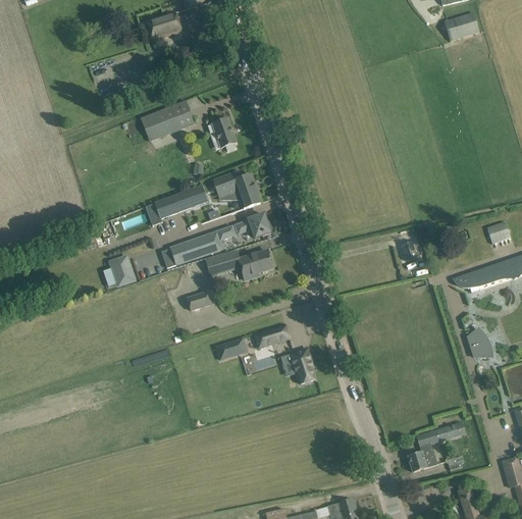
[(211,0),(183,0),(186,8),(211,0)]
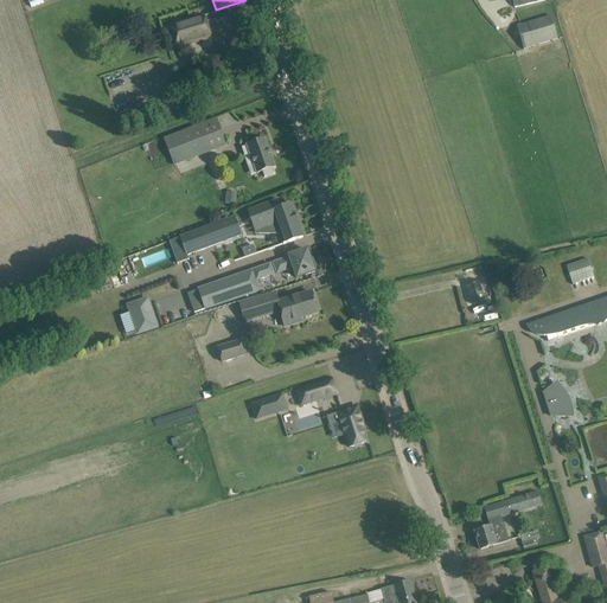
[(211,36),(204,13),(171,24),(177,46),(211,36)]
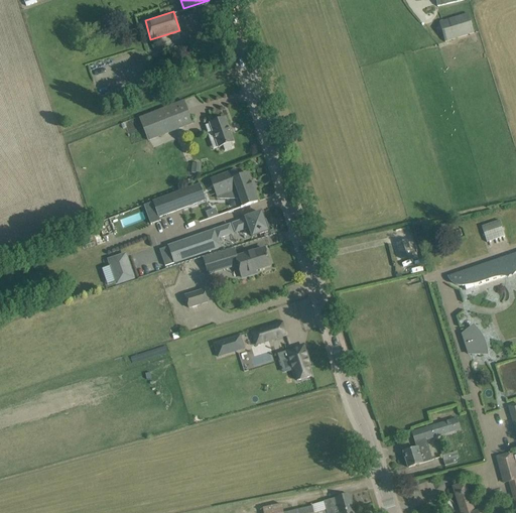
[(474,30),(468,11),(439,19),(444,38),(474,30)]
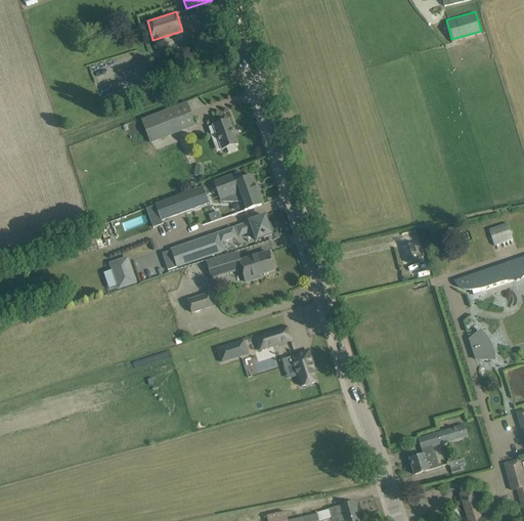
[(195,123),(186,100),(141,120),(150,141),(195,123)]
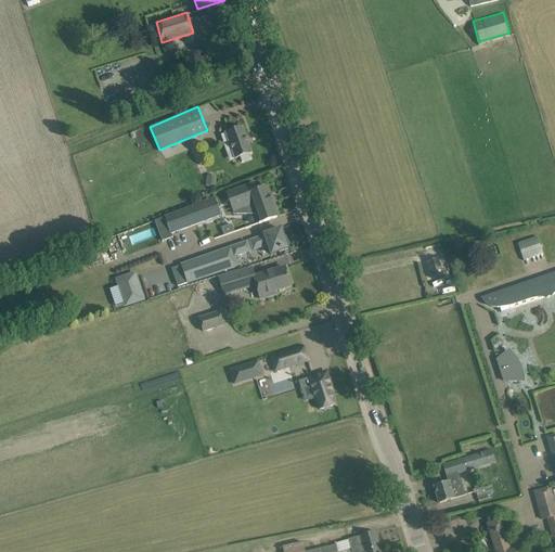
[(231,146),(234,156),(240,154),(241,158),(252,155),(249,151),(252,150),(242,125),(232,128),(226,130),(220,132),(226,149),(231,146)]
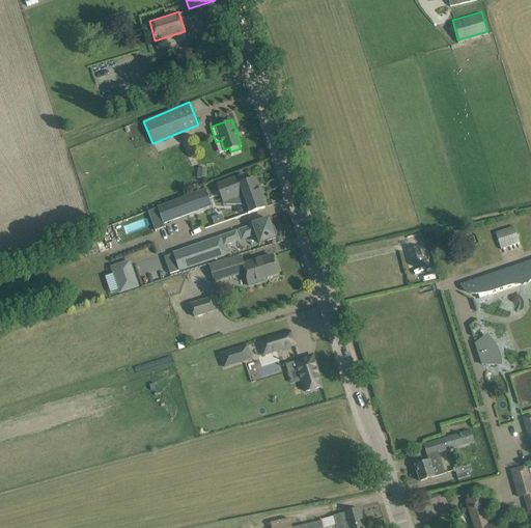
[(264,204),(254,176),(246,179),(243,173),(217,183),(224,202),(244,202),(247,211),(264,204)]
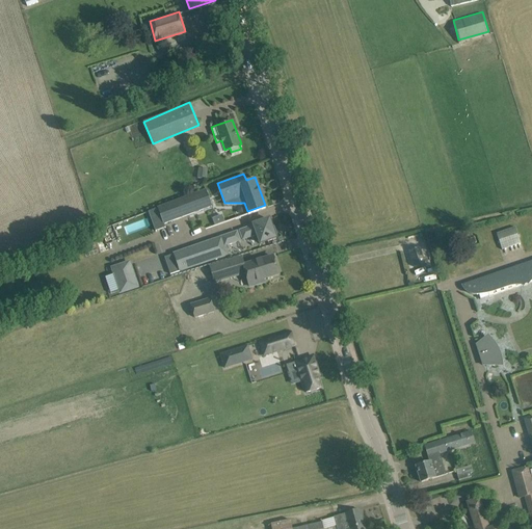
[(211,203),(205,187),(158,205),(163,220),(211,203)]
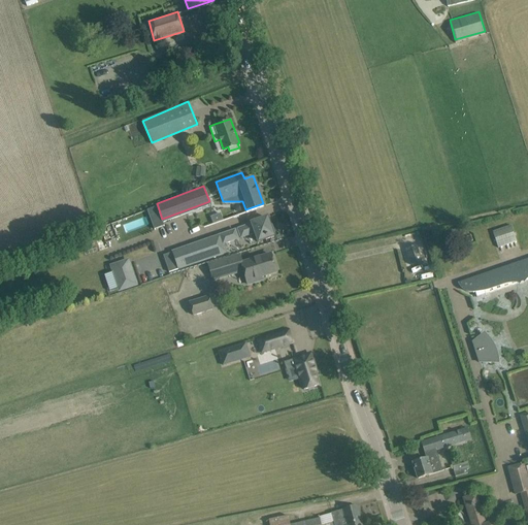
[(250,222),(237,226),(240,235),(241,235),(255,230),(258,237),(258,239),(265,237),(274,234),(272,231),(274,230),(271,223),(270,223),(269,220),(267,215),(265,216),(252,221),(250,222)]
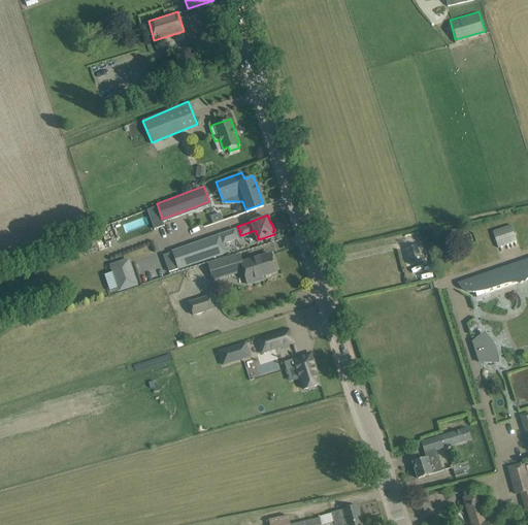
[(510,221),(492,228),(498,244),(517,237),(510,221)]
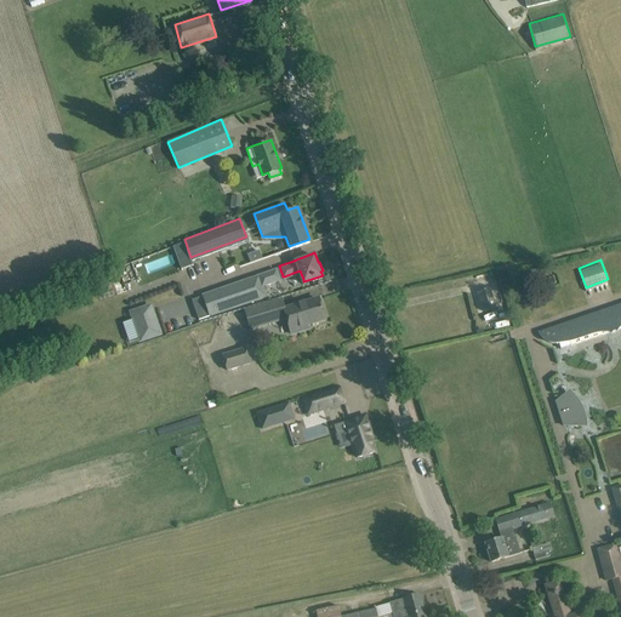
[(220,287),(192,297),(199,316),(254,298),(265,295),(261,285),(280,278),(277,267),(257,274),(257,275),(252,276),(227,285),(220,287)]
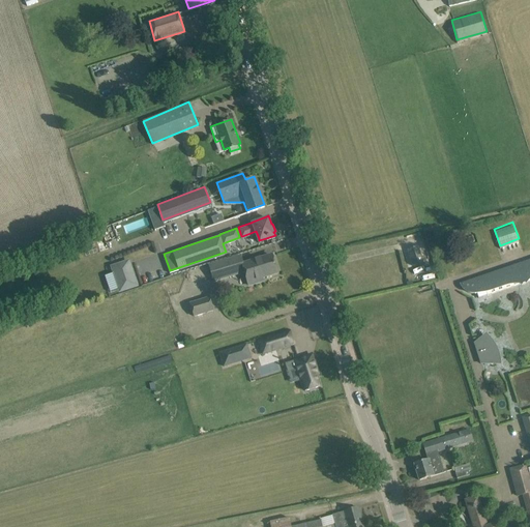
[(420,228),(404,234),(413,263),(430,258),(420,228)]
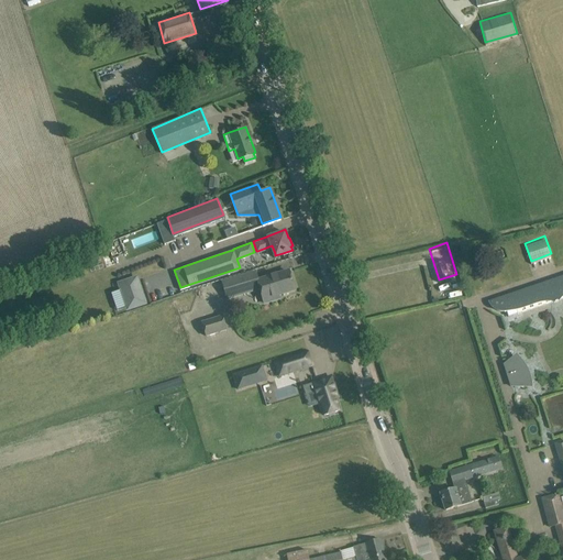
[(258,277),(255,270),(221,280),(227,297),(260,286),(264,300),(279,296),(278,293),(295,287),(288,268),(258,277)]
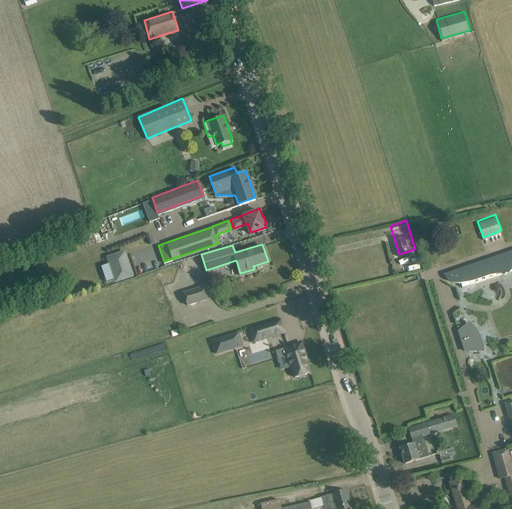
[(511,248),(445,272),(447,276),(449,279),(453,281),(457,281),(461,281),(461,280),(469,278),(471,283),(504,271),(504,272),(507,271),(507,270),(511,268),(511,248)]
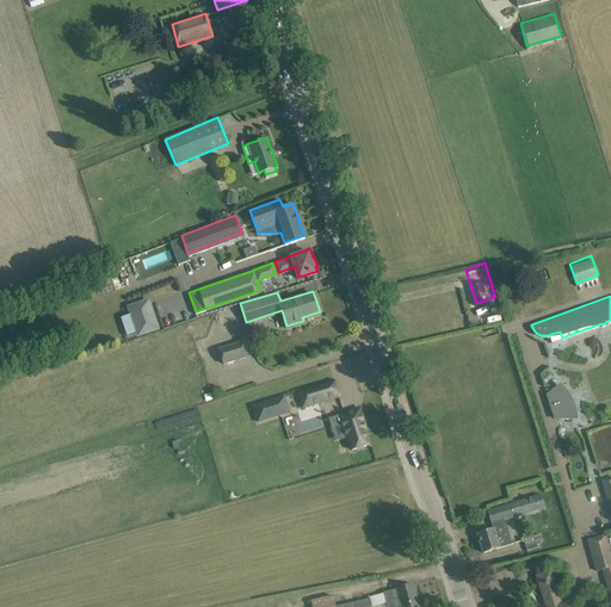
[(133,311),(121,315),(128,334),(139,329),(140,330),(156,326),(147,299),(130,305),(133,311)]
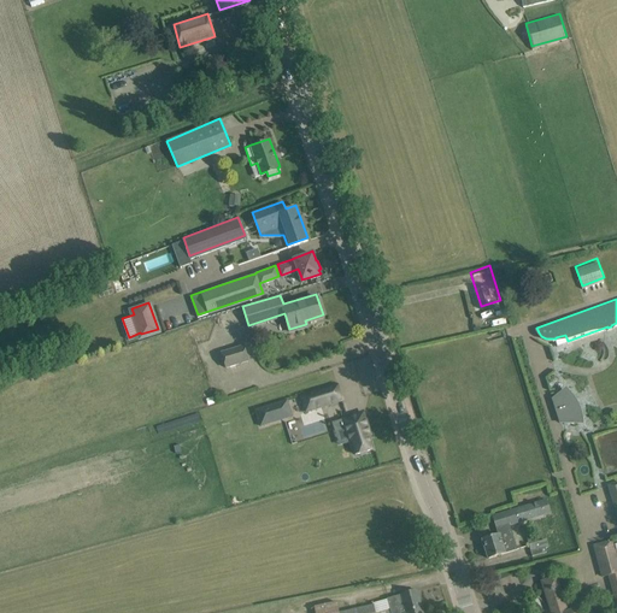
[(248,358),(244,342),(221,349),(225,365),(248,358)]
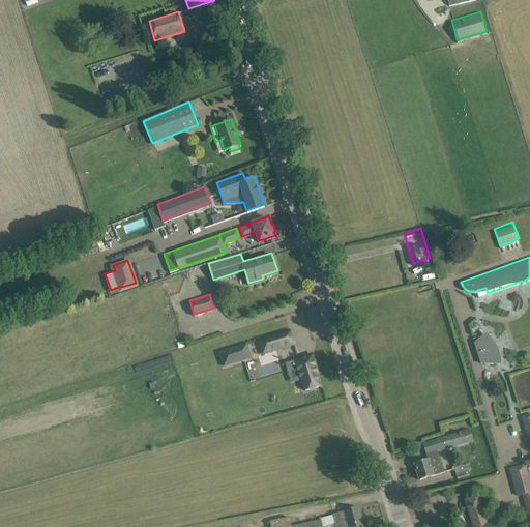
[(291,329),(259,339),(263,352),(295,343),(291,329)]
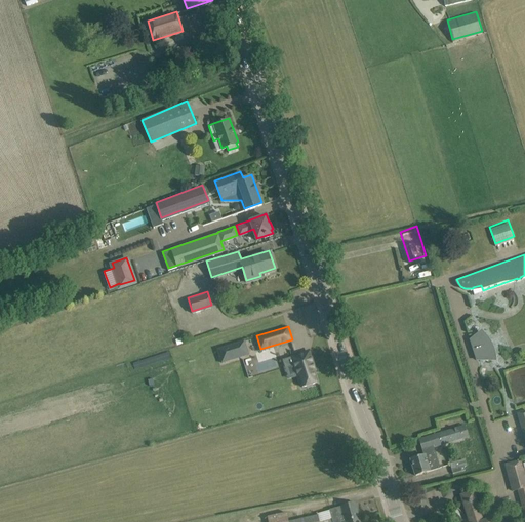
[(481,330),(471,337),(477,357),(489,357),(489,350),(488,343),(485,336),(481,330)]
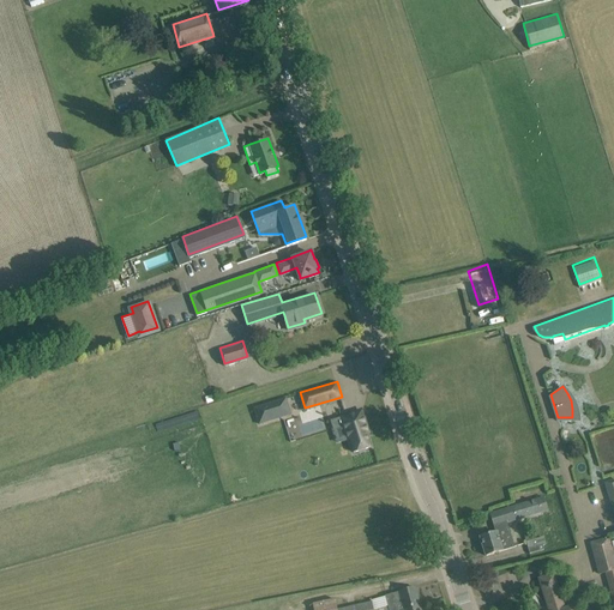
[(287,397),(256,406),(260,422),(290,412),(287,397)]
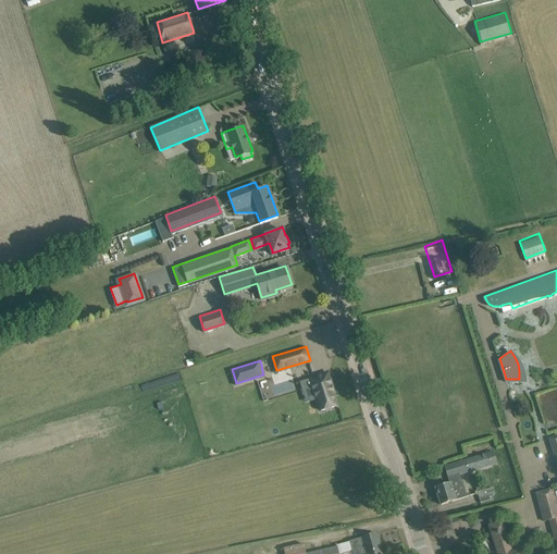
[(329,371),(309,378),(316,398),(318,397),(321,409),(337,405),(332,388),(333,388),(329,371)]
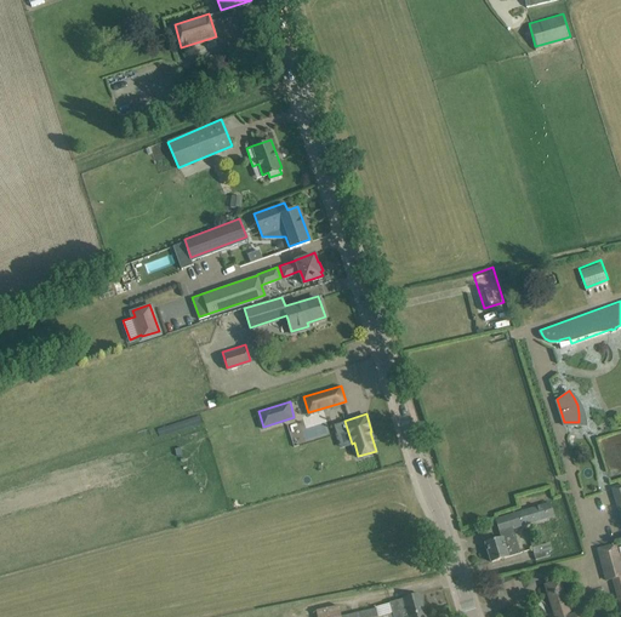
[(497,537),(485,541),(491,559),(503,556),(508,554),(520,550),(513,526),(537,519),(554,514),(554,513),(551,501),(534,506),(496,516),(500,530),(502,536),(497,537)]
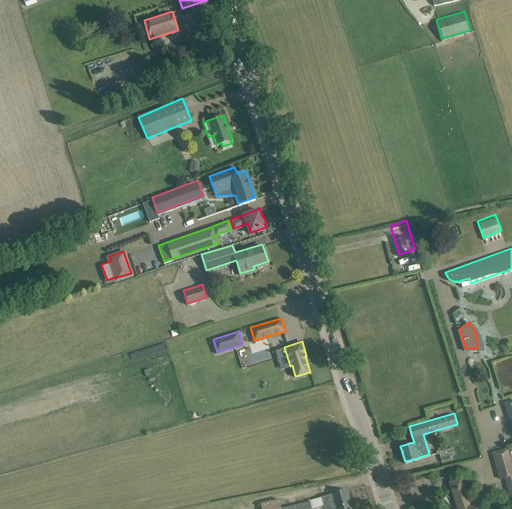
[(455,452),(453,445),(438,449),(441,459),(453,456),(452,453),(455,452)]
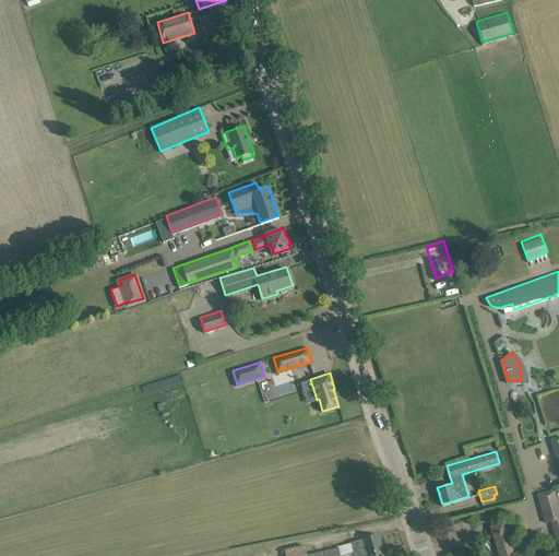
[(558,505),(555,488),(538,493),(546,520),(551,519),(558,542),(558,505)]
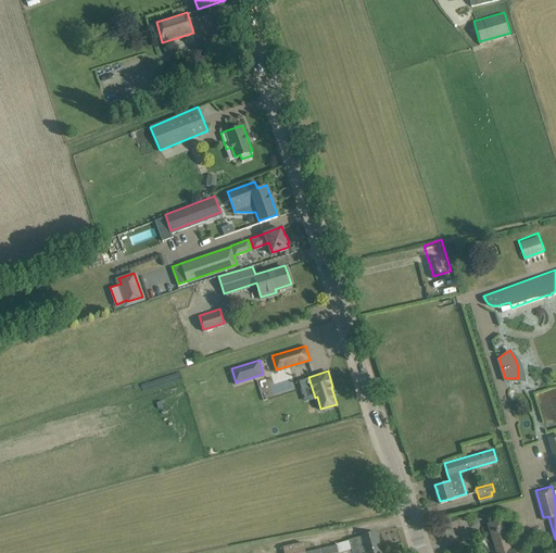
[(510,550),(501,518),(489,523),(497,552),(514,552),(514,550),(510,550)]
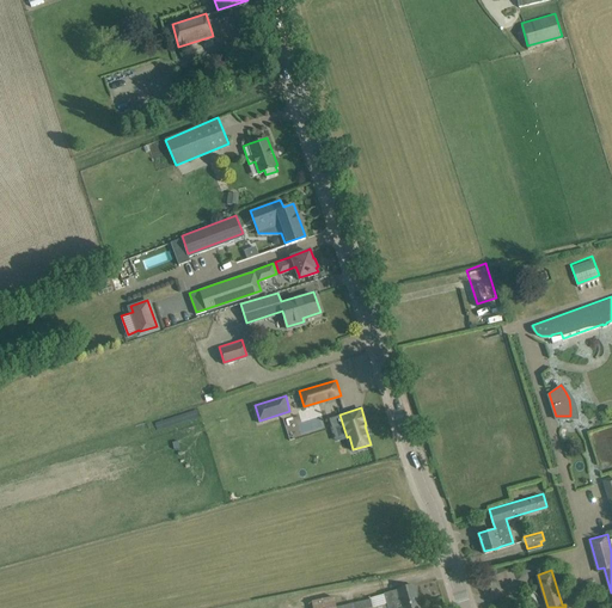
[(396,607),(403,607),(409,606),(409,603),(418,600),(414,583),(384,591),(386,600),(372,605),(369,596),(336,605),(334,594),(311,599),(312,607),(396,607)]
